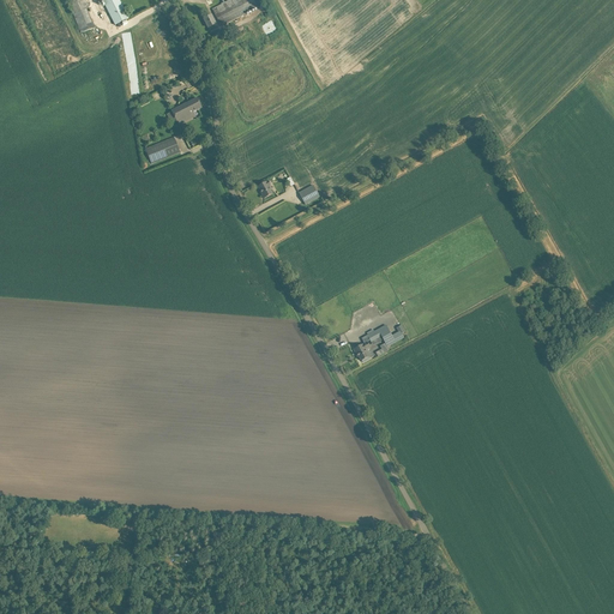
[(84,64),(52,0),(20,0),(19,1),(58,77),(84,64)]
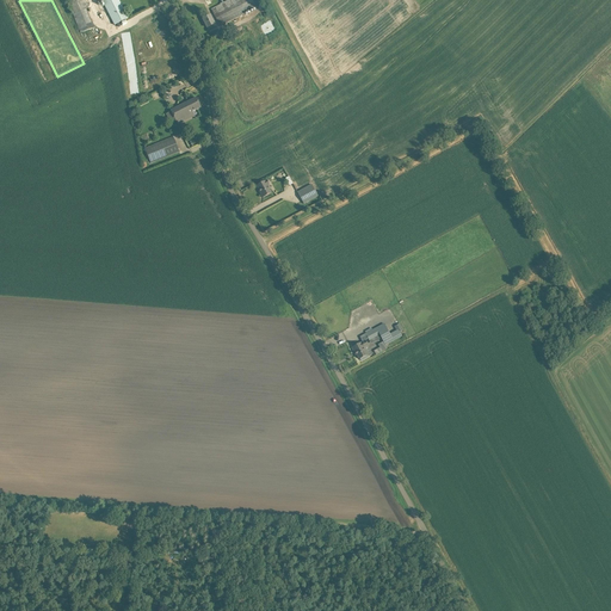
[(84,0),(67,0),(81,34),(96,28),(94,25),(93,23),(91,23),(86,10),(87,8),(84,0)]
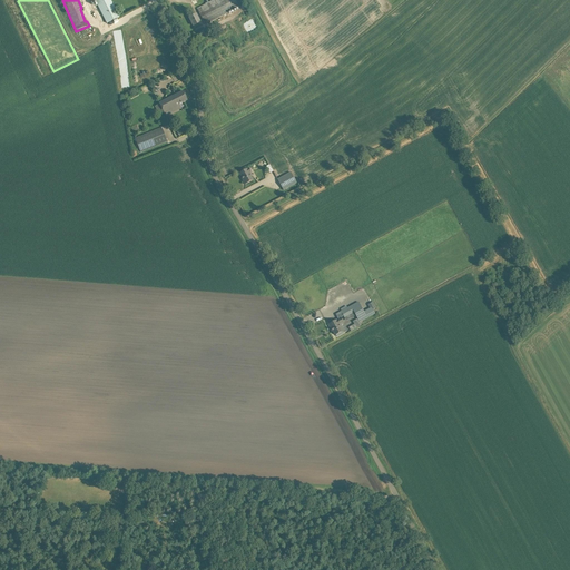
[(95,0),(108,23),(120,17),(111,0),(95,0)]
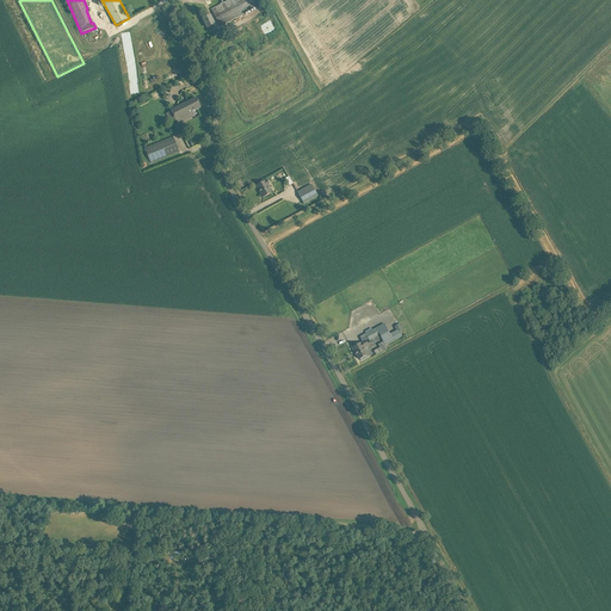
[(229,0),(211,10),(218,23),(222,20),(223,24),(263,4),(260,0),(229,0)]
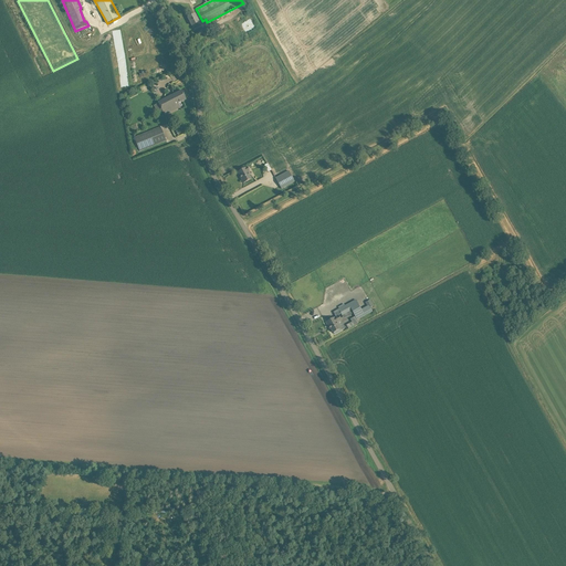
[(188,18),(191,25),(192,25),(195,30),(201,27),(195,14),(188,18)]
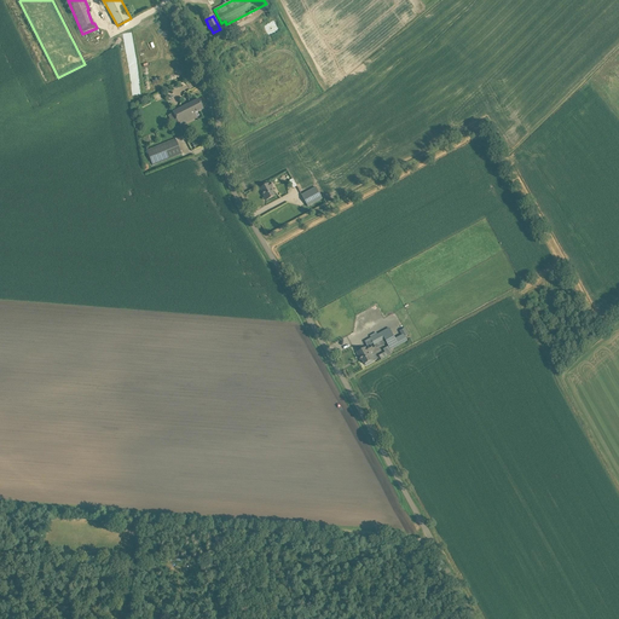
[(186,105),(191,115),(203,109),(198,99),(186,105)]
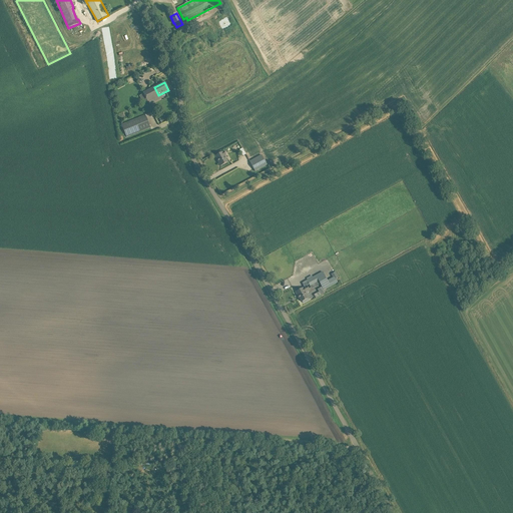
[(160,99),(158,95),(154,87),(143,93),(149,105),(160,99)]
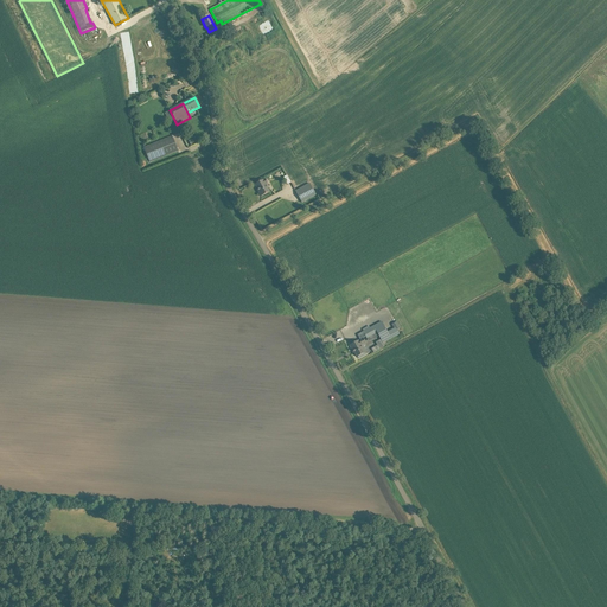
[(144,147),(149,163),(178,151),(172,136),(144,147)]
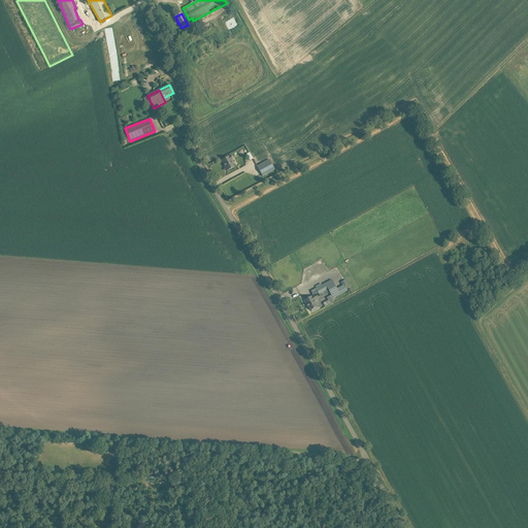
[(222,161),(227,171),(234,167),(231,160),(232,160),(230,156),(229,157),(222,161)]
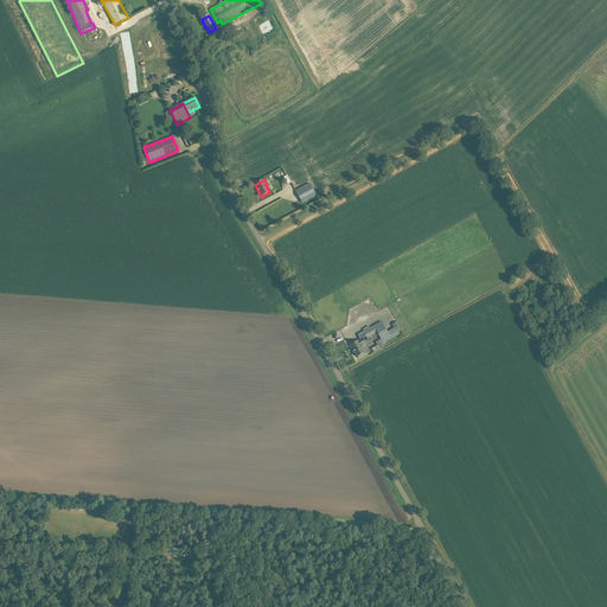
[(295,191),(301,203),(315,196),(310,184),(295,191)]
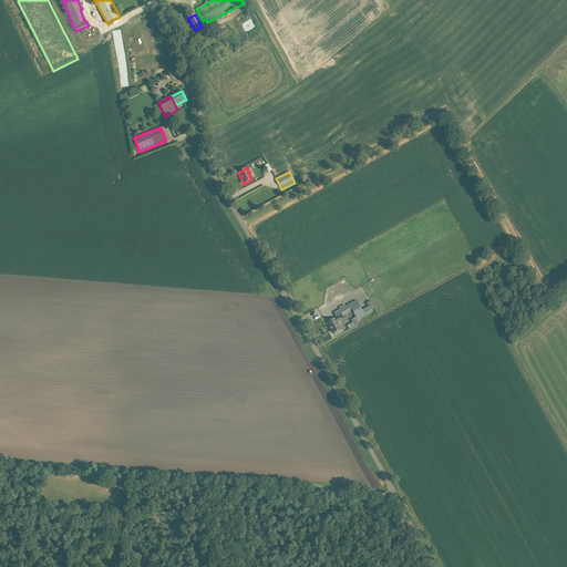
[(339,310),(342,317),(353,311),(358,320),(366,317),(357,300),(339,310)]
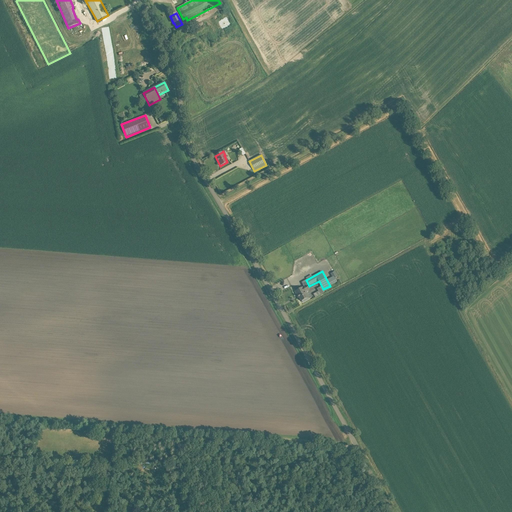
[(306,285),(294,292),(297,296),(298,295),(301,301),(302,301),(303,302),(304,302),(307,300),(308,299),(307,298),(308,297),(308,298),(309,299),(311,297),(312,296),(306,285)]
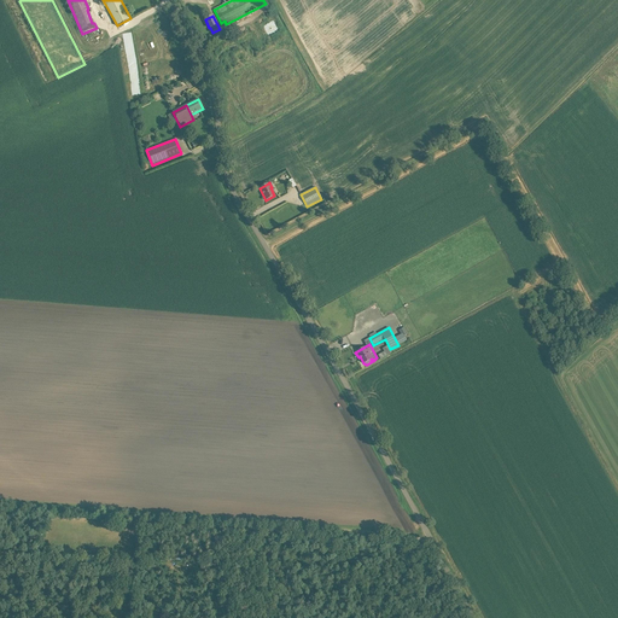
[(83,565),(95,565),(95,557),(85,555),(83,565)]
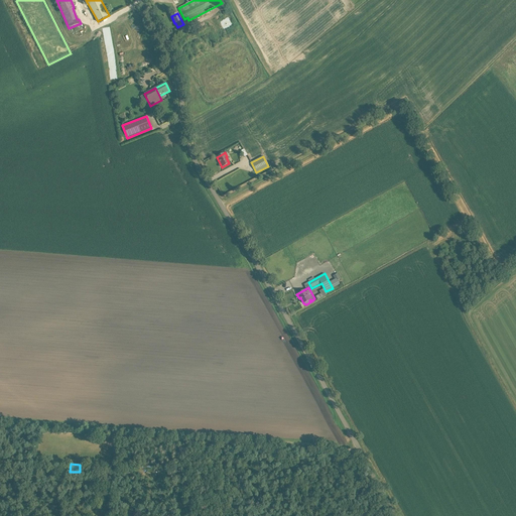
All buildings are outlined.
